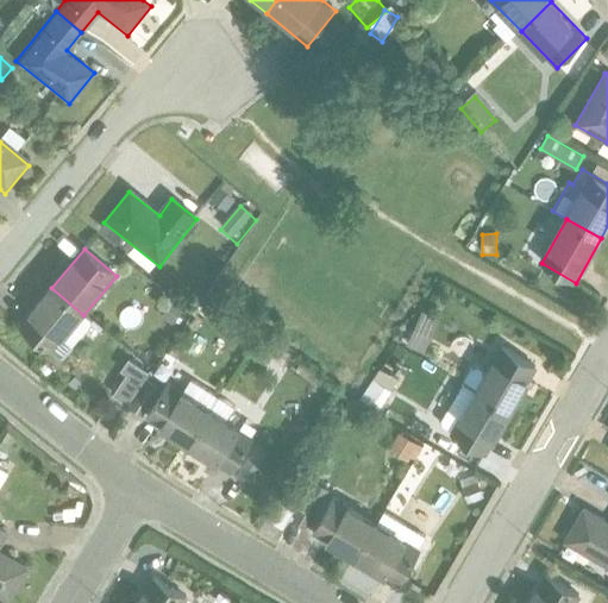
[(83,315),(51,288),(18,328),(50,356),(83,315)]
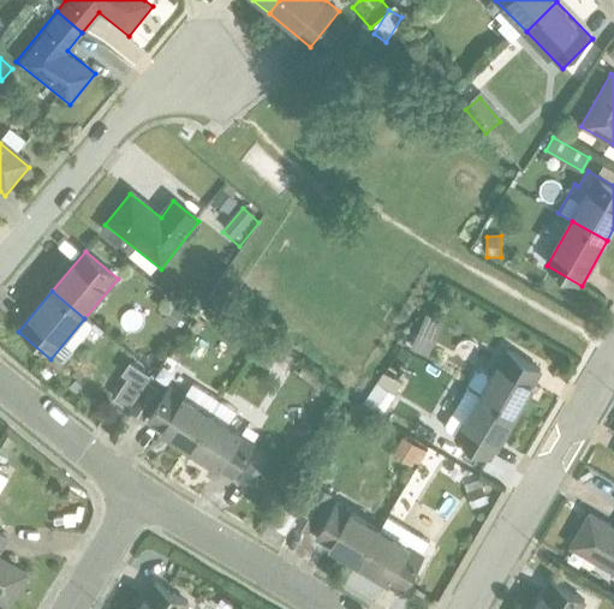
[(204,317),(221,328),(231,315),(213,304),(204,317)]
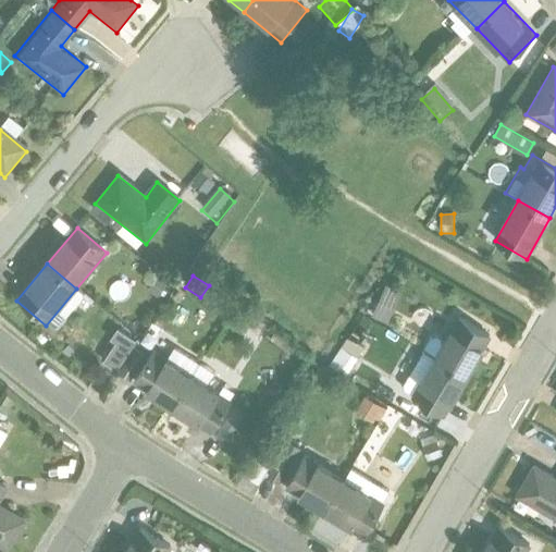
[(371,316),(386,323),(400,291),(385,284),(371,316)]
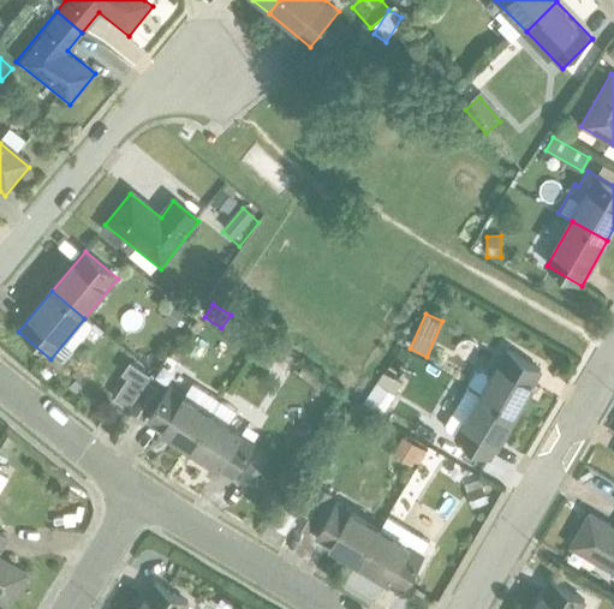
[(506,348),(481,393),(517,415),(543,370),(506,348)]
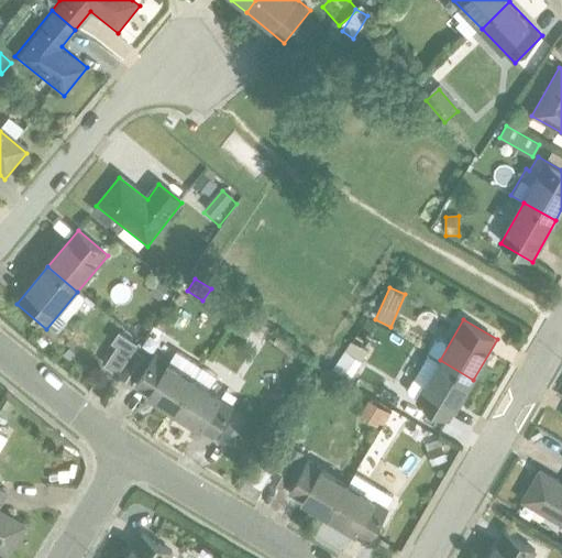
[(248,334),(259,341),(267,328),(257,320),(248,334)]
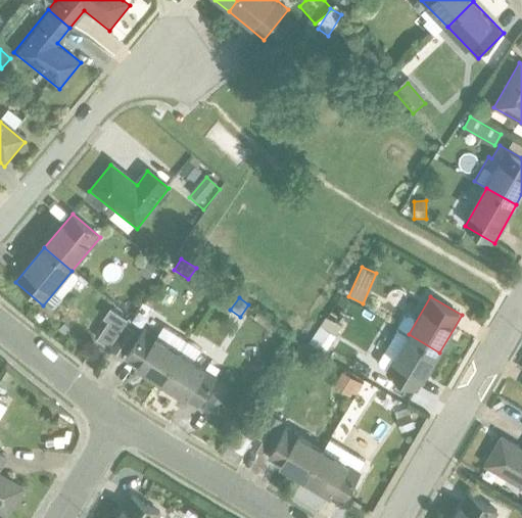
[(320,329),(309,347),(325,358),(336,339),(320,329)]
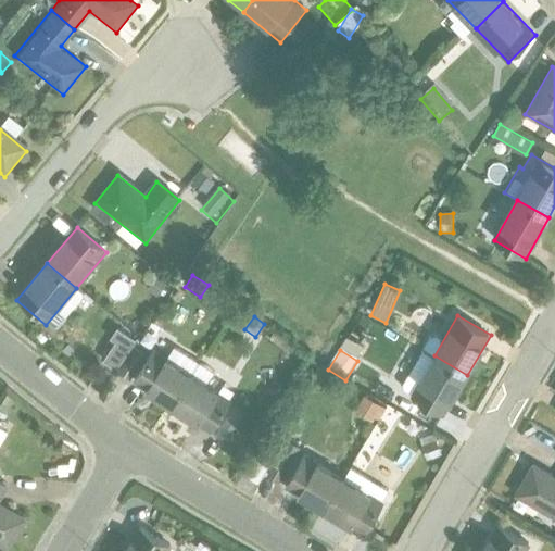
[(193,376),(154,351),(134,383),(173,408),(193,376)]
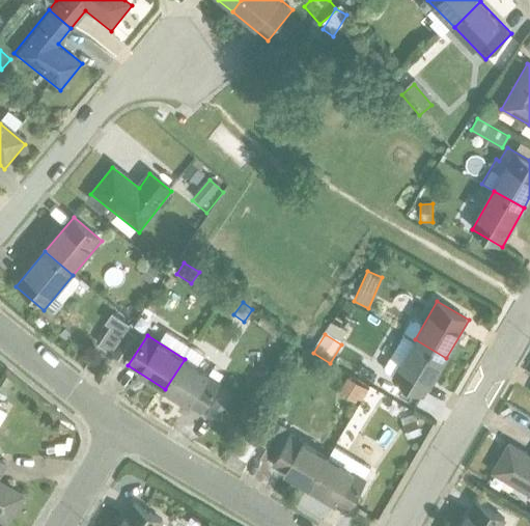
[(415,339),(392,379),(424,397),(446,358),(415,339)]
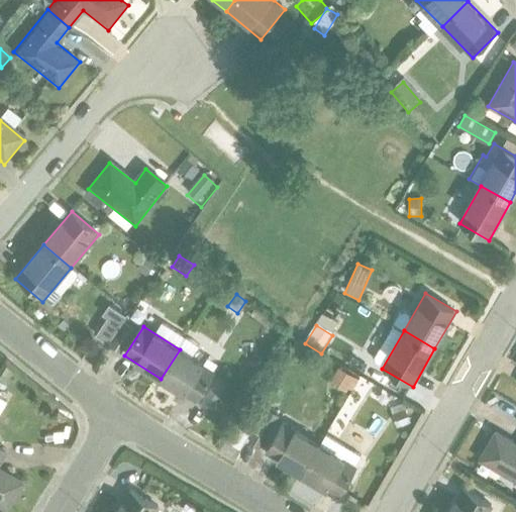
[(216,373),(180,349),(161,379),(198,402),(216,373)]
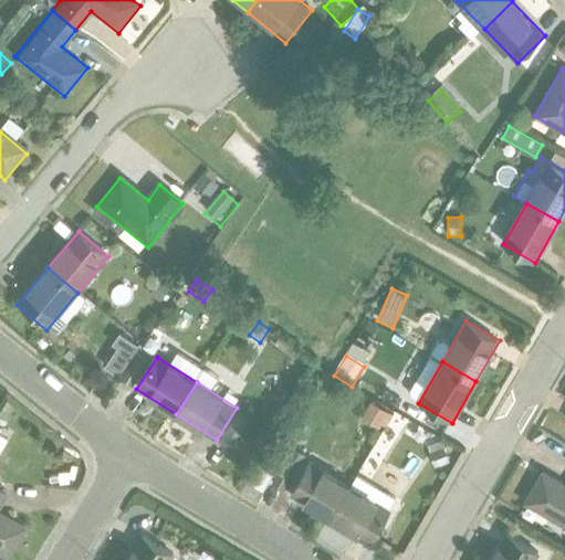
[(369,404),(359,424),(384,436),(394,418),(369,404)]
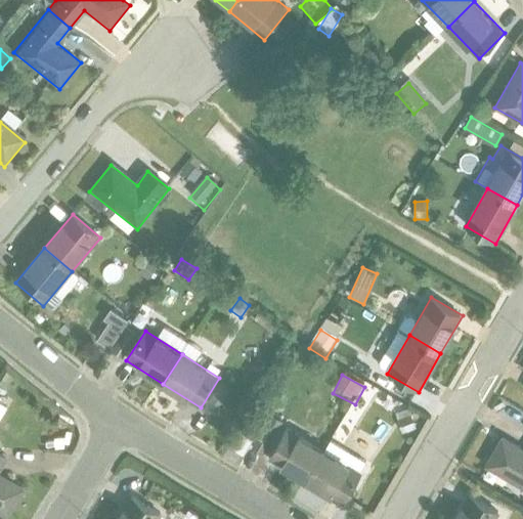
[(216,384),(205,419),(221,423),(231,389),(216,384)]
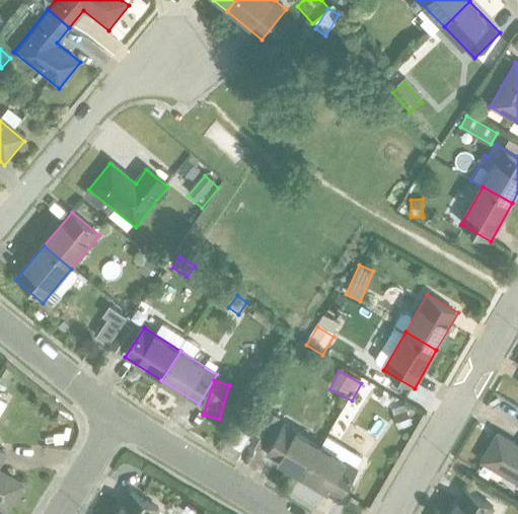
[(240,414),(230,445),(245,449),(254,419),(240,414)]
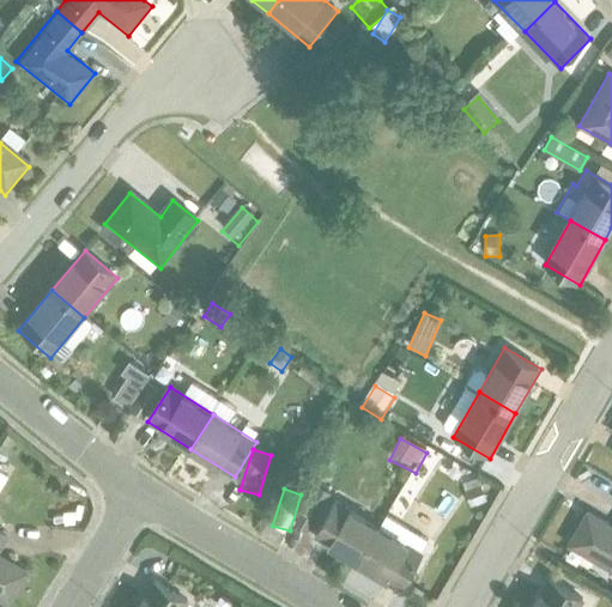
[(358,563),(381,527),(337,499),(314,535),(358,563)]
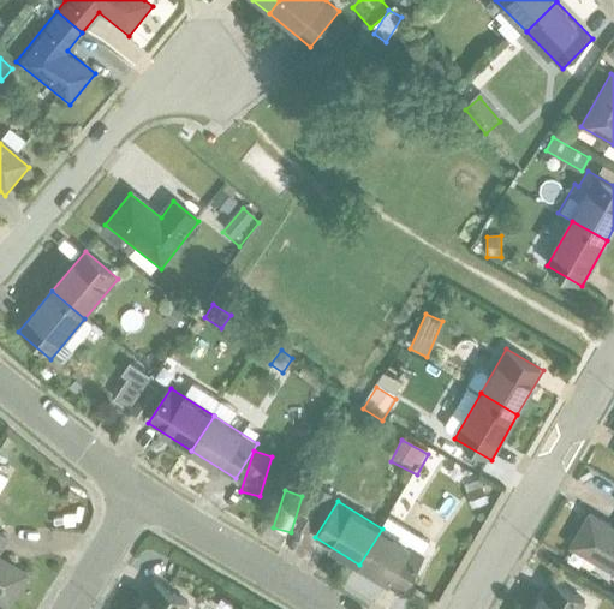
[(613,527),(589,513),(568,547),(613,572),(613,527)]
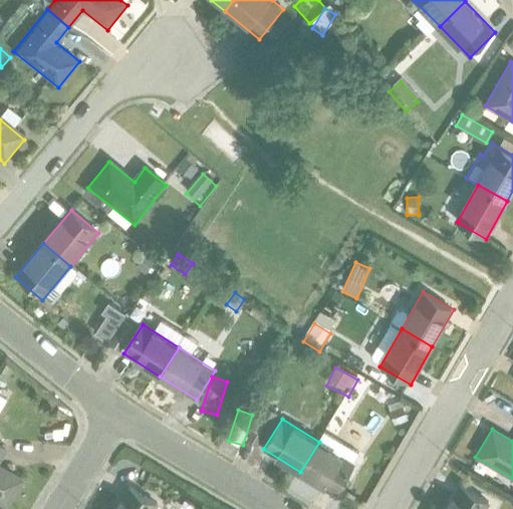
[(337,495),(356,465),(319,442),(300,472),(337,495)]
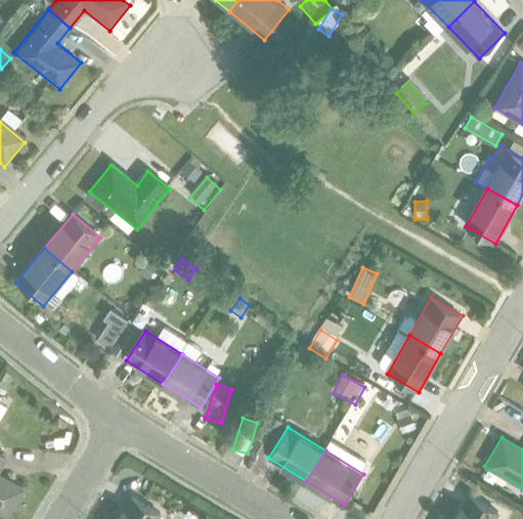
[(0,518),(7,518),(22,494),(3,483),(0,482),(0,470),(5,462),(0,460),(0,518)]
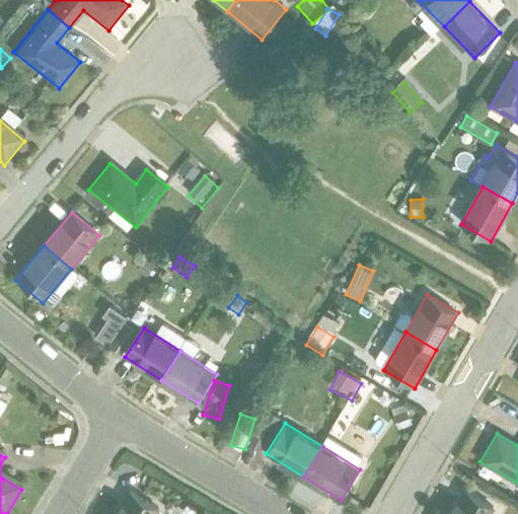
[(491,513),(495,507),(464,490),(450,513),(491,513)]
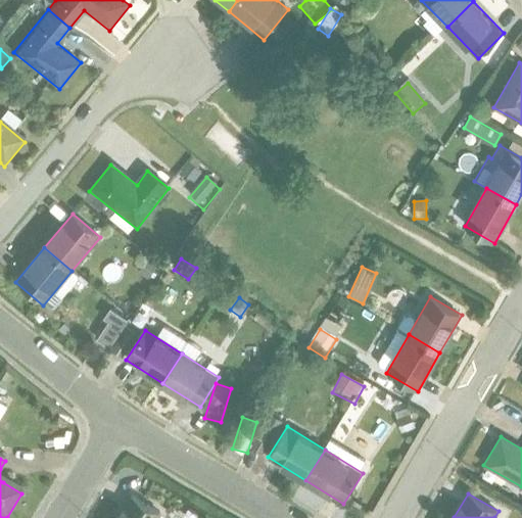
[(156,517),(130,502),(120,517),(156,517)]
